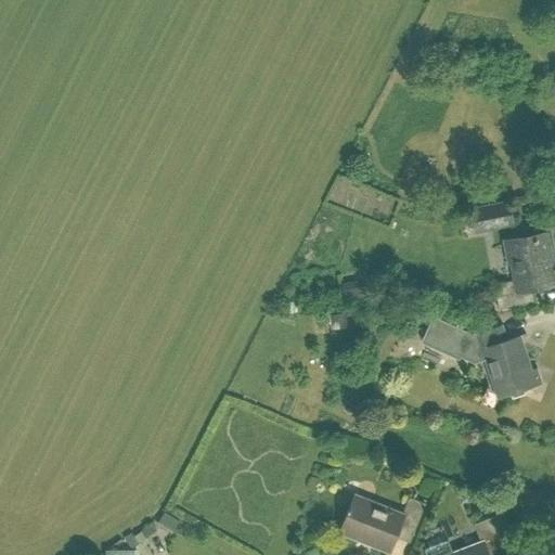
[(476,233),(516,226),(511,201),(472,207),(476,233)]
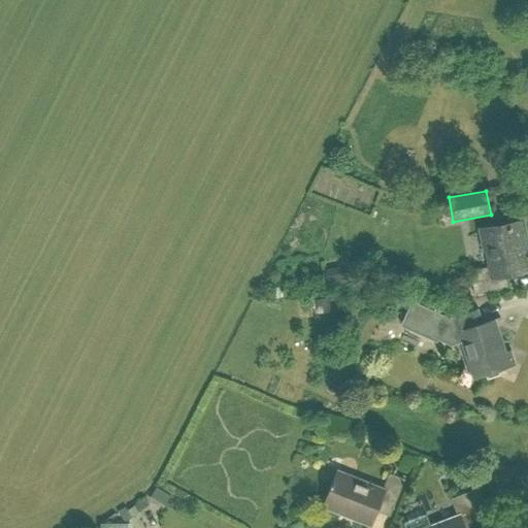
[(526,246),(521,221),(506,224),(507,227),(486,231),(493,265),(469,270),(473,294),(508,287),(506,274),(527,270),(523,248),(526,246)]
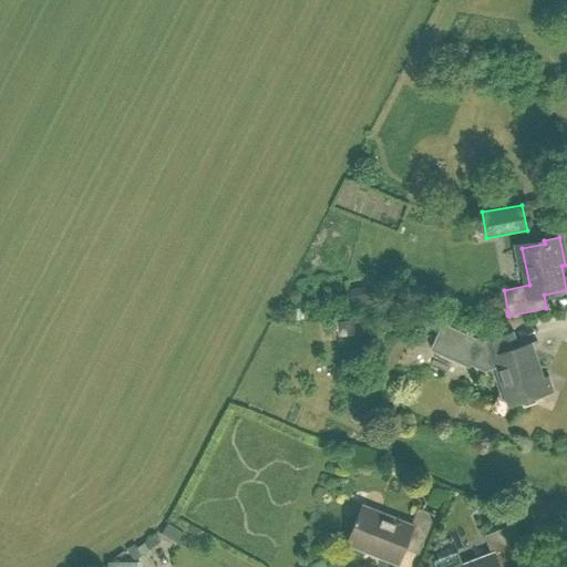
[(431,290),(423,291),(424,302),(432,301),(431,290)]
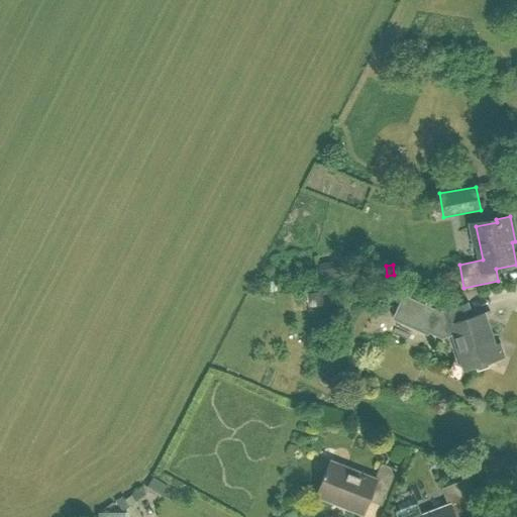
[(428,328),(442,335),(445,334),(446,335),(452,333),(466,371),(505,356),(501,342),(494,344),(483,312),(473,315),(469,302),(439,311),(405,296),(395,317),(427,331),(428,328)]
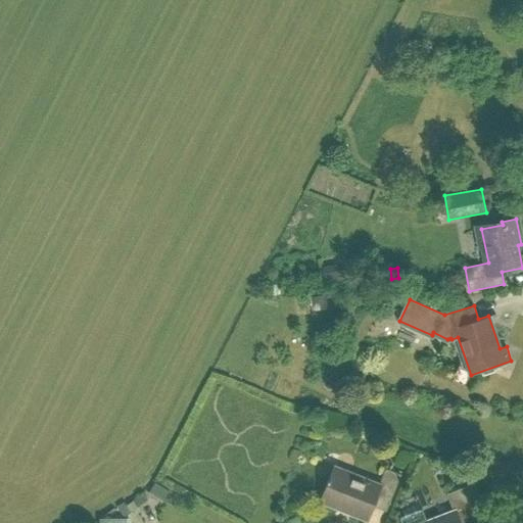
[(385,511),(400,474),(385,468),(379,484),(333,467),(320,501),(367,519),(372,506),(385,511)]
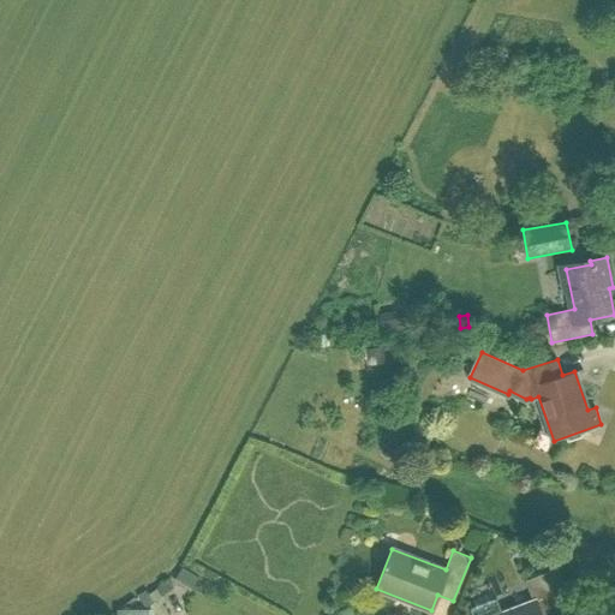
[(559,614),(543,574),(525,580),(533,601),(502,613),(496,597),(469,608),(471,614),(559,614)]
